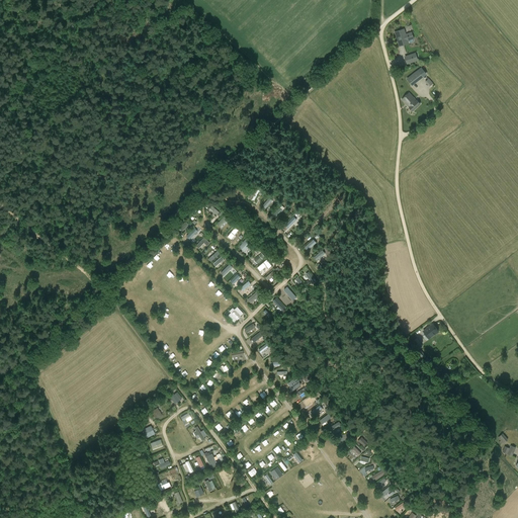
[(413,38),(411,32),(406,34),(404,29),(395,32),(400,46),(408,42),(407,40),(413,38)]
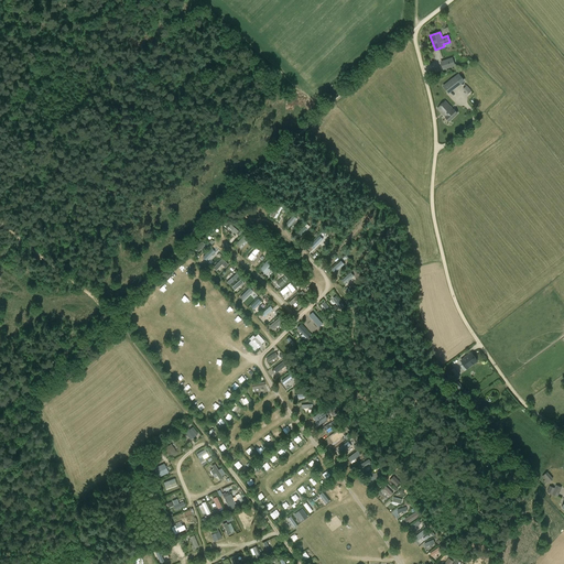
[(448,63),(442,65),(444,69),(455,66),(452,58),(447,60),(448,63)]
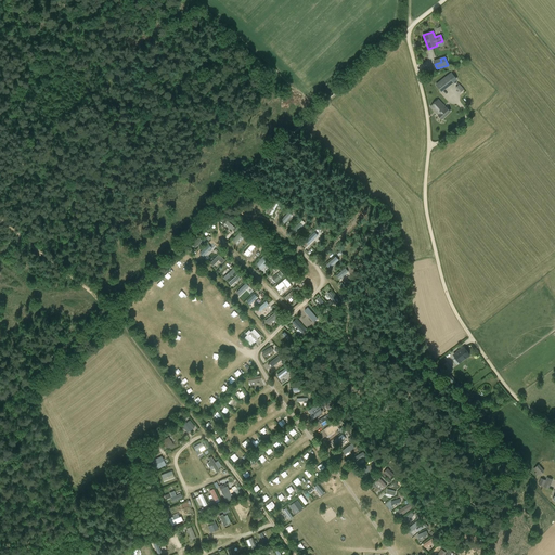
[(436,85),(441,92),(454,82),(448,75),(436,85)]
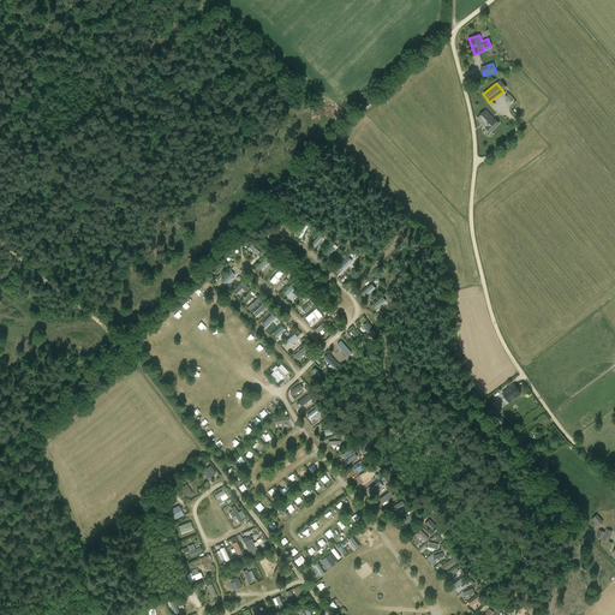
[(494,120),(485,111),(477,118),(487,127),(485,129),(489,132),(499,124),(495,120),(494,120)]
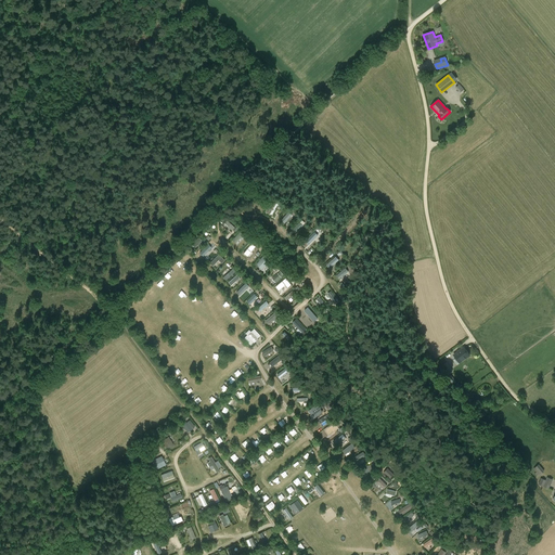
[(271,215),(276,203),(270,201),(265,211),(271,215)]
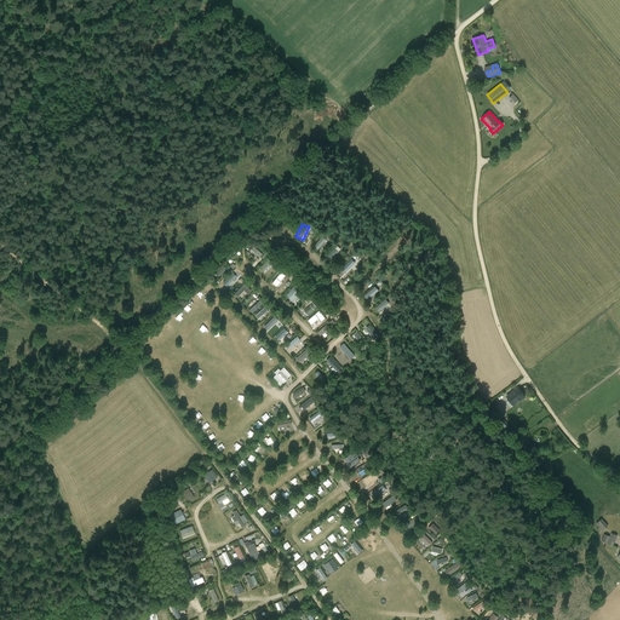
[(323,236),(314,246),(317,250),(327,240),(323,236)]
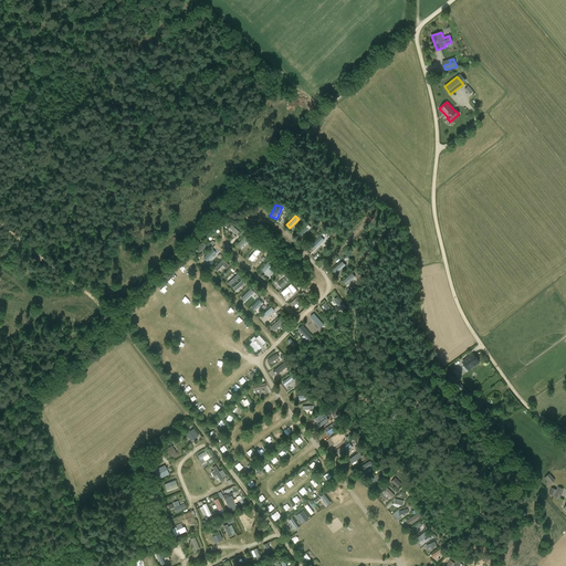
[(237,234),(239,232),(231,224),(228,228),(237,234)]
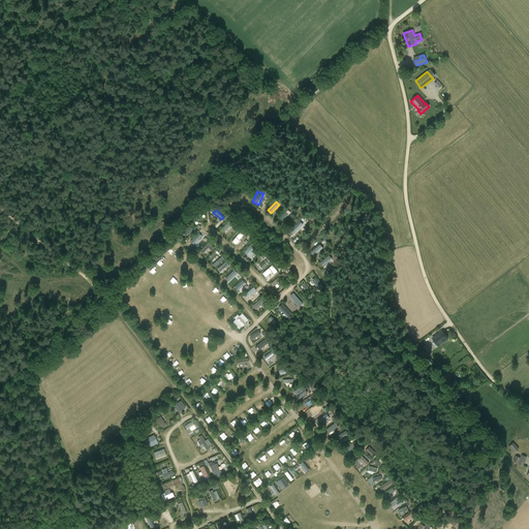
[(220,229),(224,232),(231,225),(227,221),(220,229)]
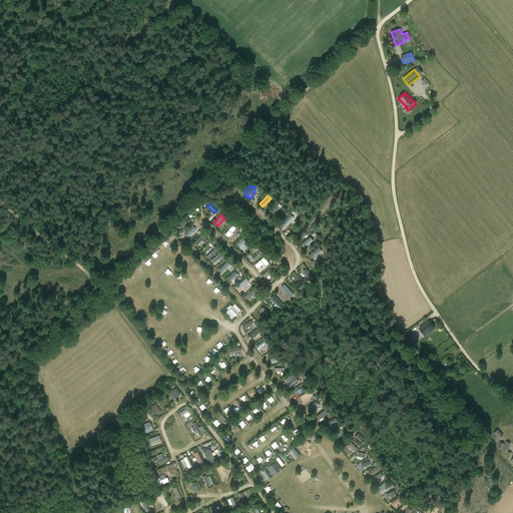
[(291,214),(279,225),(282,229),(295,217),(291,214)]
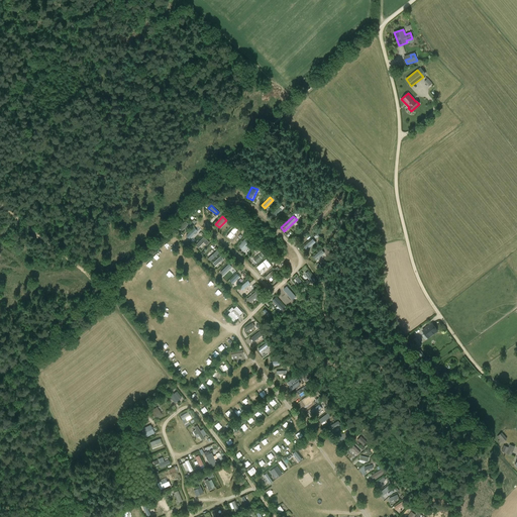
[(178,227),(181,230),(188,225),(185,221),(178,227)]
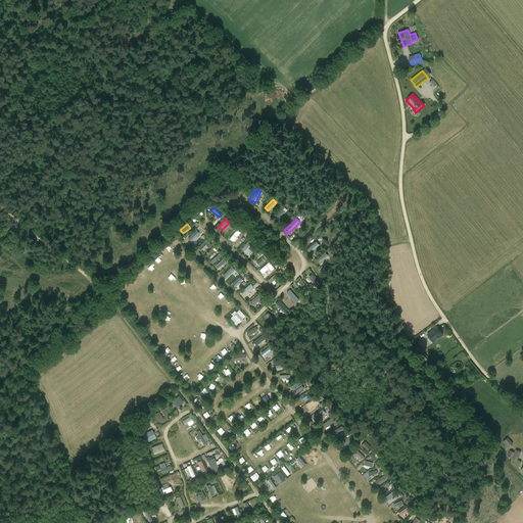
[(191,241),(198,233),(194,230),(187,237),(191,241)]
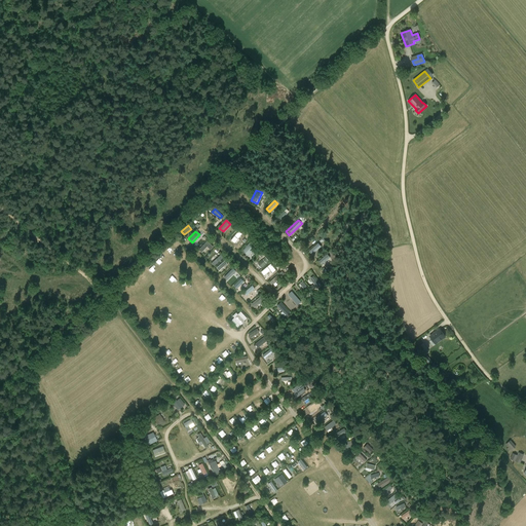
[(207,247),(211,250),(213,247),(207,240),(198,250),(201,252),(207,247)]
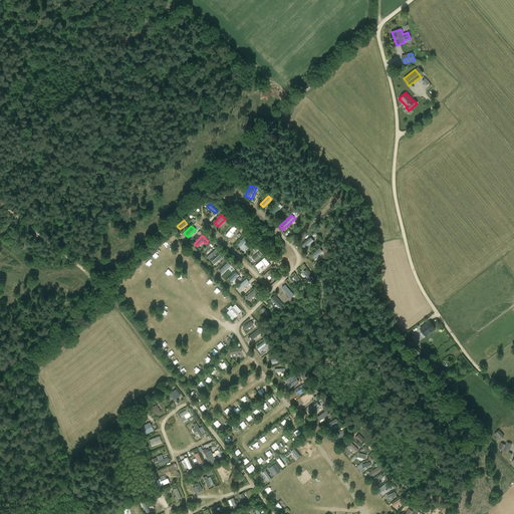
[(245,237),(237,244),(242,249),(250,242),(245,237)]
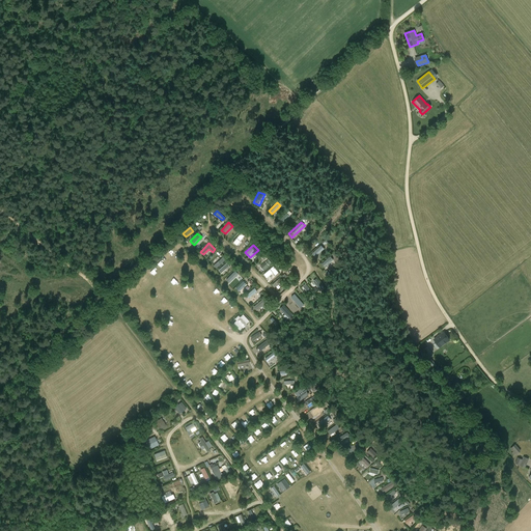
[(315,256),(325,248),(322,245),(312,253),(315,256)]
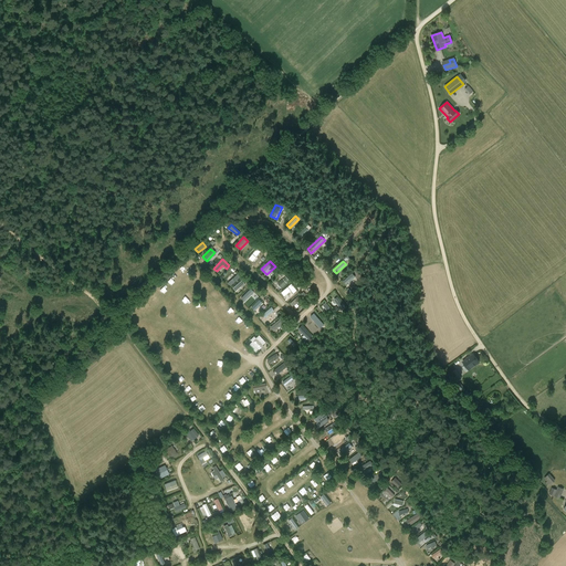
[(343,280),(347,286),(358,279),(354,272),(343,280)]
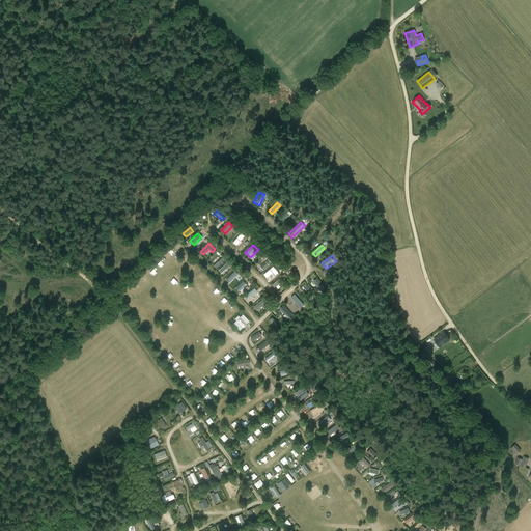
[(222,256),(214,266),(216,269),(225,259),(222,256)]
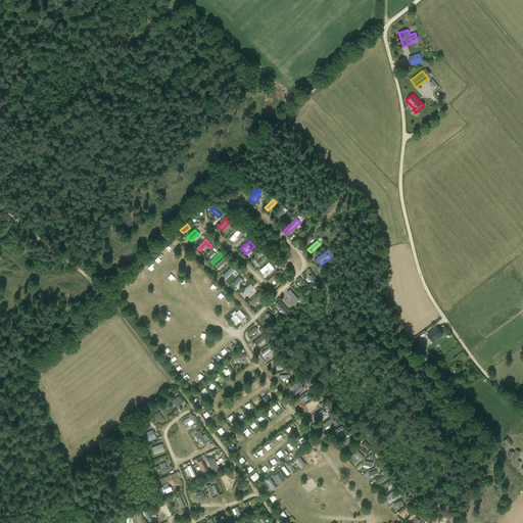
[(256,260),(259,266),(265,263),(262,257),(256,260)]
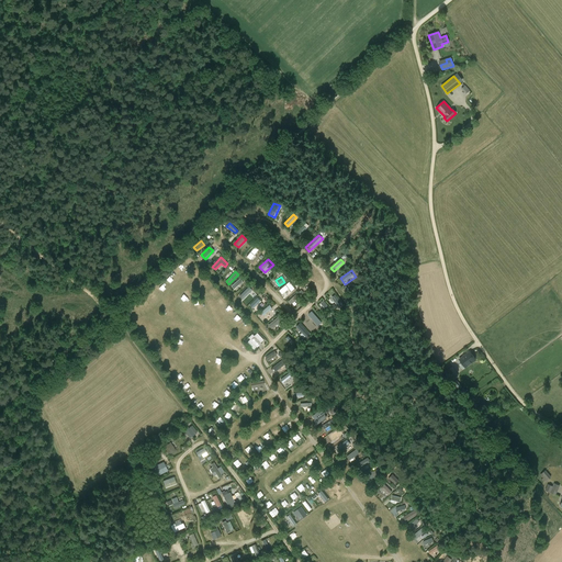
[(240,278),(231,285),(234,289),(243,281),(240,278)]
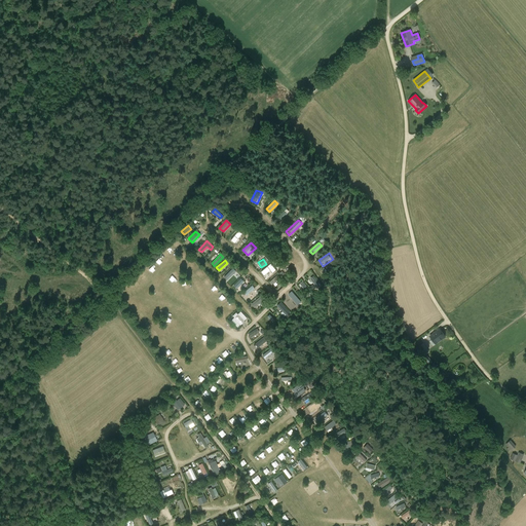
[(232,268),(224,276),(227,279),(236,271),(232,268)]
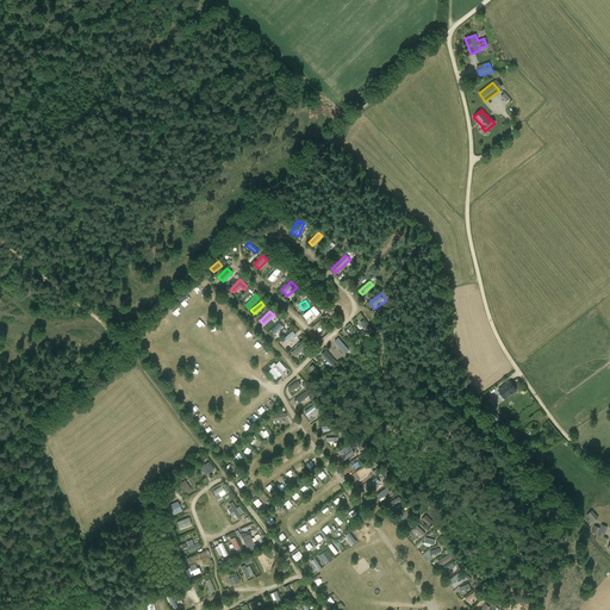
[(313,312),(305,321),(309,324),(317,316),(313,312)]
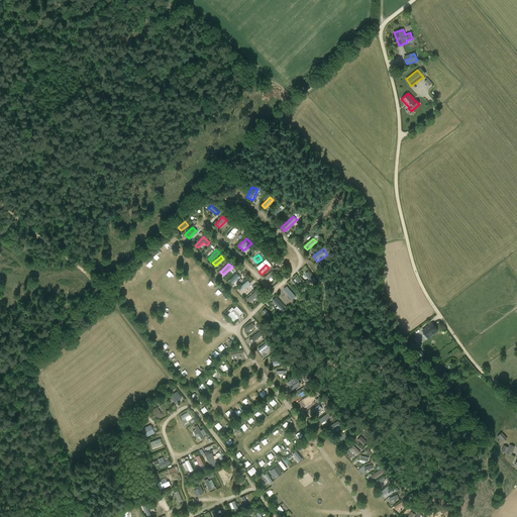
[(231,284),(239,277),(237,274),(228,280),(231,284)]
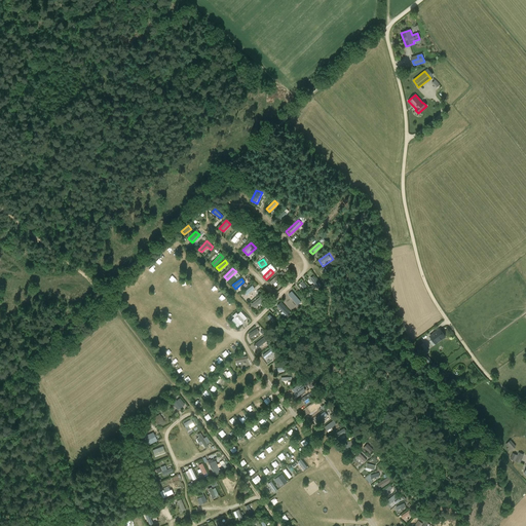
[(252,285),(243,293),(247,296),(255,288),(252,285)]
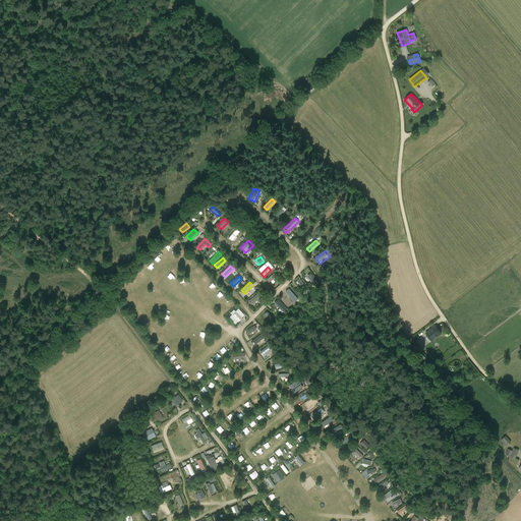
[(251,304),(261,296),(258,293),(248,300),(251,304)]
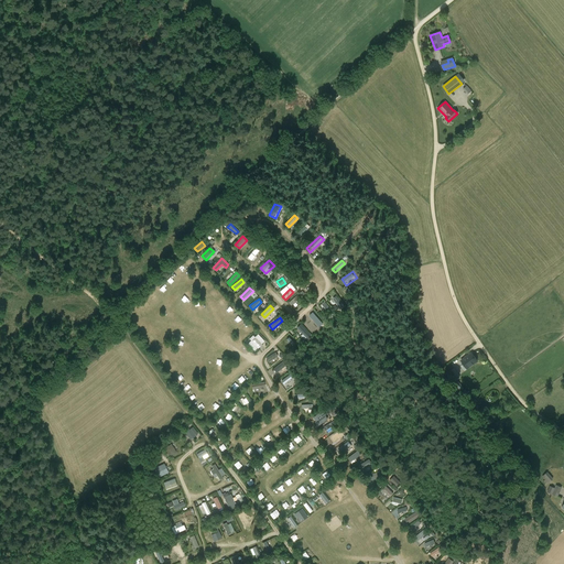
[(301,324),(296,327),(306,338),(311,334),(301,324)]
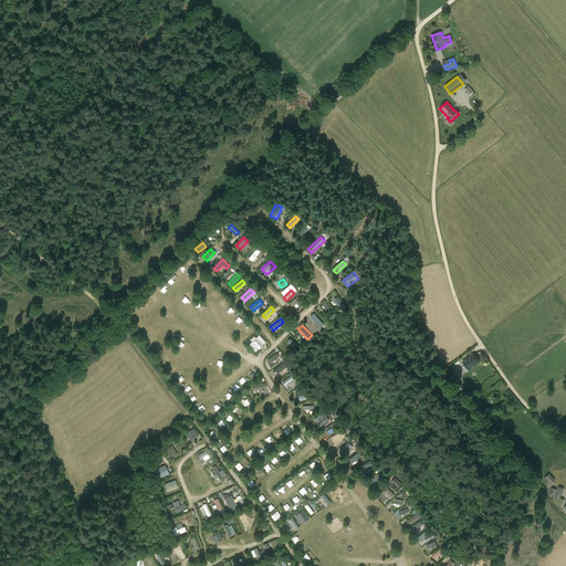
[(254,336),(250,339),(252,342),(249,344),(255,352),(266,343),(259,334),(255,337),(254,336)]
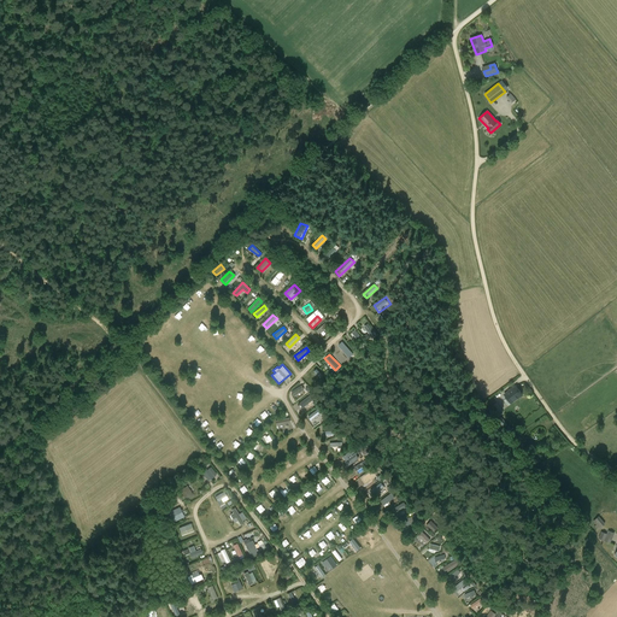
[(294,395),(304,389),(301,385),(291,392),(294,395)]
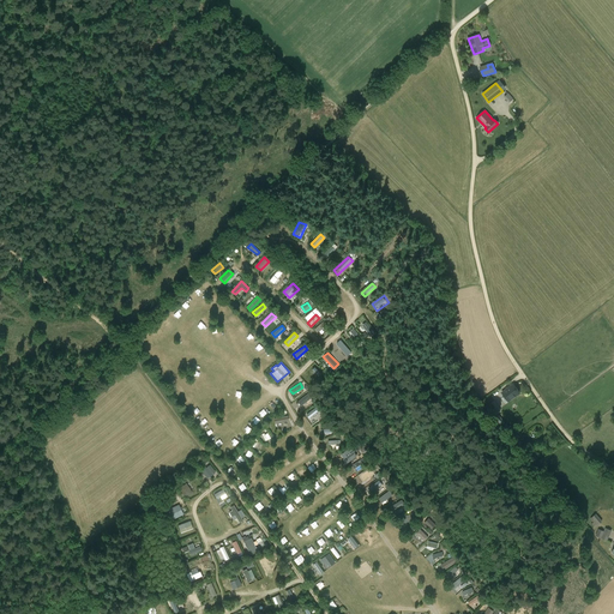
[(501,392),(509,402),(521,392),(513,384),(501,392)]
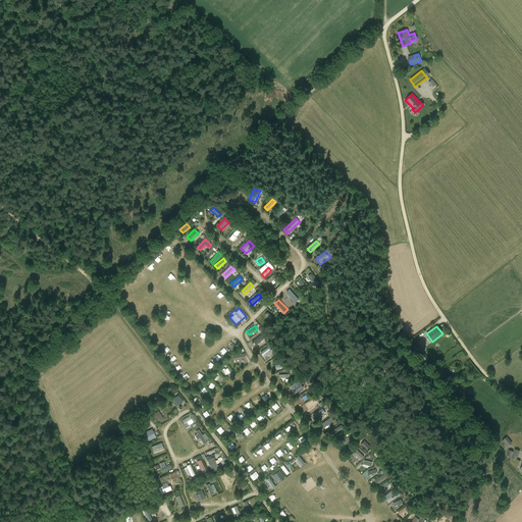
[(255,344),(265,338),(263,334),(253,340),(255,344)]
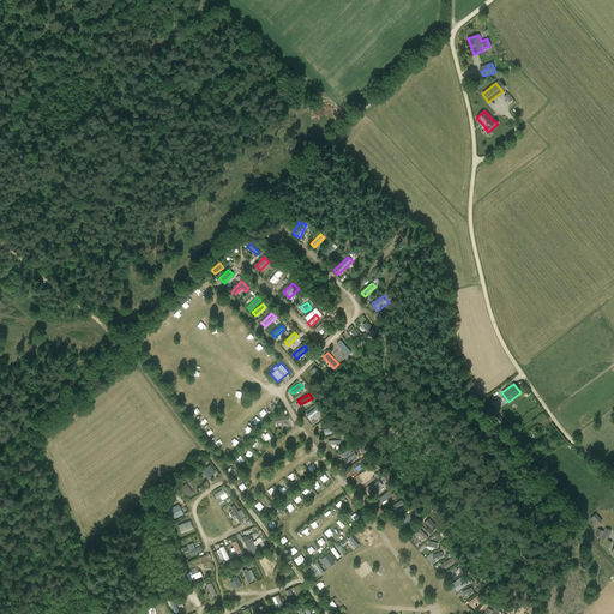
[(500,410),(501,409),(494,401),(488,405),(494,415),(497,414),(498,415),(503,411),(500,410)]
